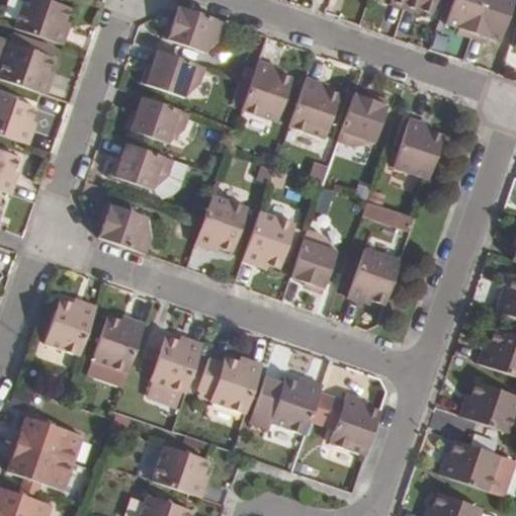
[(24,0),(15,27),(65,45),(70,29),(65,28),(67,21),(72,7),(51,0),(24,0)]
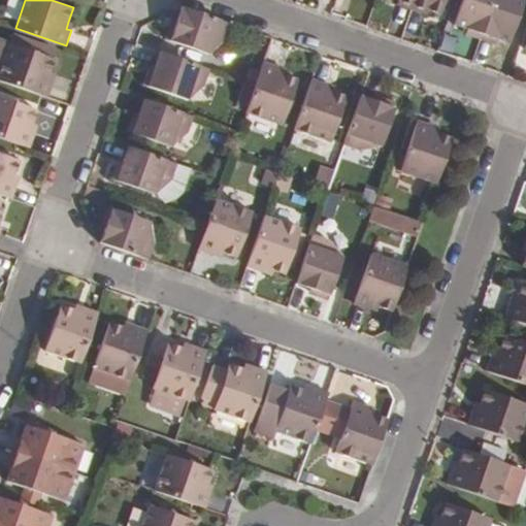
[(401,0),(399,4),(414,9),(416,0),(401,0)]
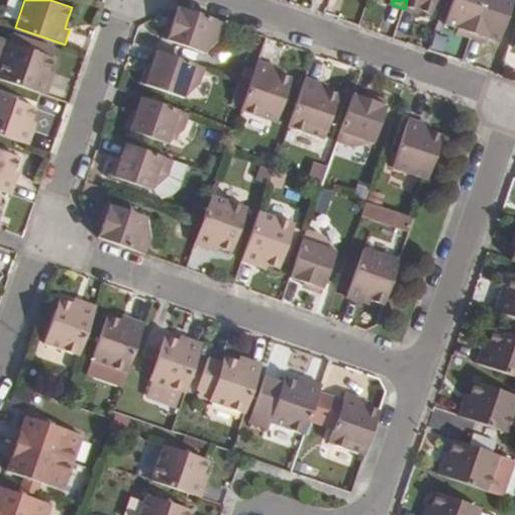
[(407,0),(405,9),(420,14),(421,9),(433,13),(437,0),(407,0)]
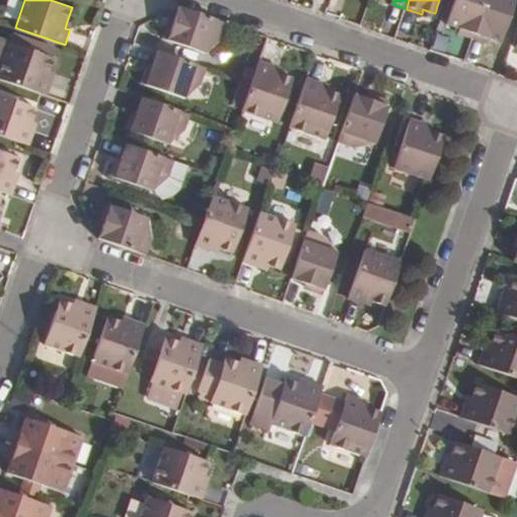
[(460,31),(474,37),(487,0),(455,0),(449,22),(461,27),(460,31)]
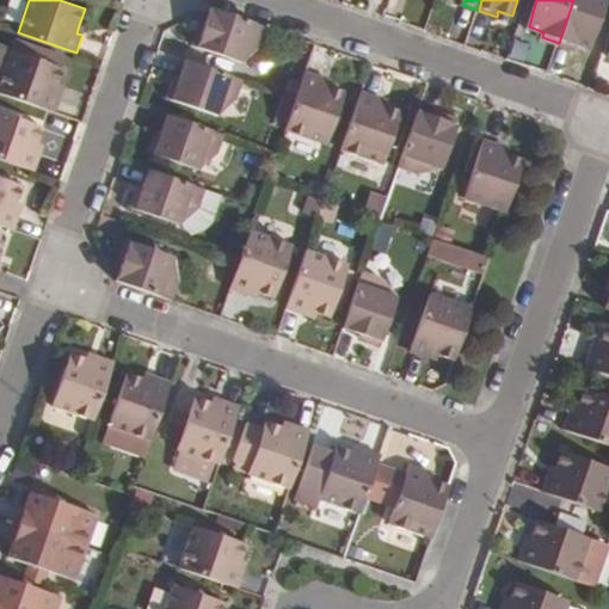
[(573,0),(559,43),(576,49),(578,44),(592,49),(608,1),(608,0),(573,0)]
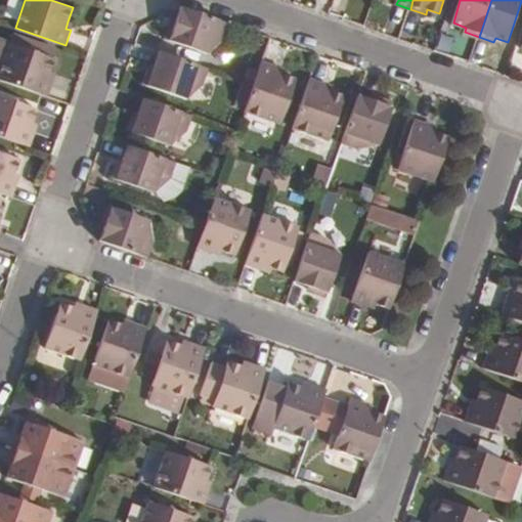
[(170,25),(165,37),(208,52),(224,38),(229,22),(181,5),(176,20),(175,26),(170,25)]
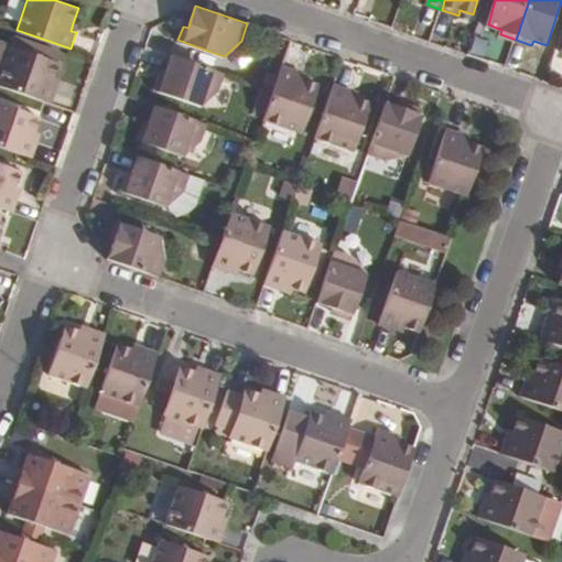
[(14,35),(11,45),(18,47),(21,38),(14,35)]
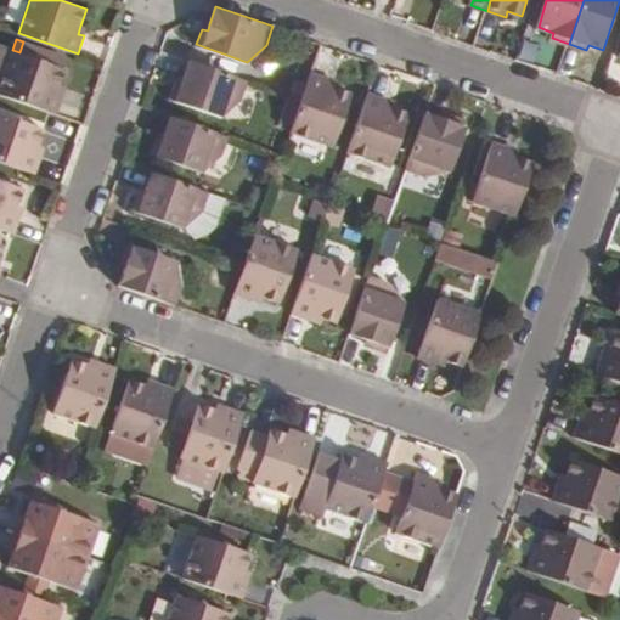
[(0,84),(0,94),(56,113),(62,96),(57,94),(60,85),(65,68),(61,67),(54,65),(58,54),(23,41),(20,52),(12,50),(0,84)]
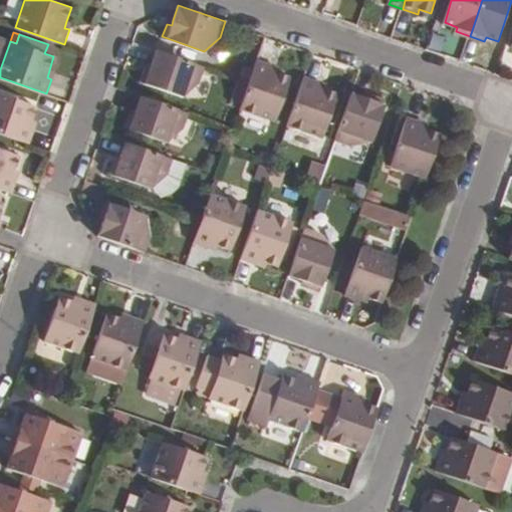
[(0,38),(0,69),(10,41),(0,38)]
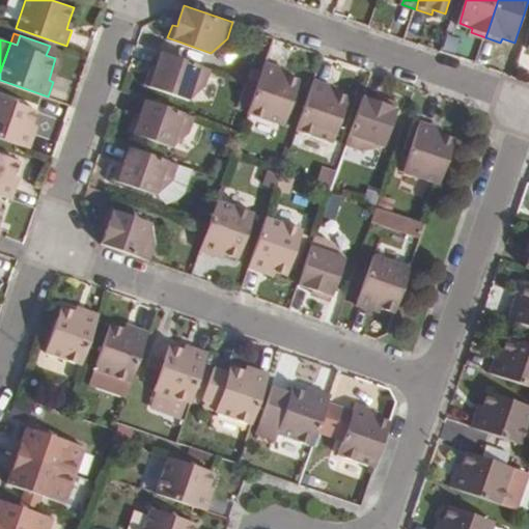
[(50,46),(46,55),(52,57),(55,48),(50,46)]
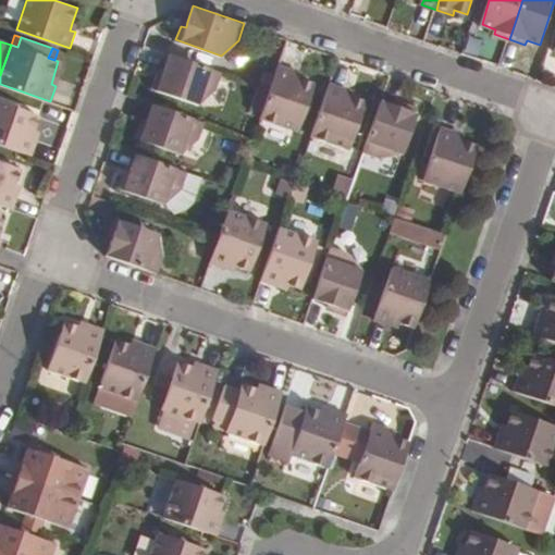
[(158,73),(153,88),(199,103),(217,88),(222,71),(170,53),(165,70),(163,75),(158,73)]
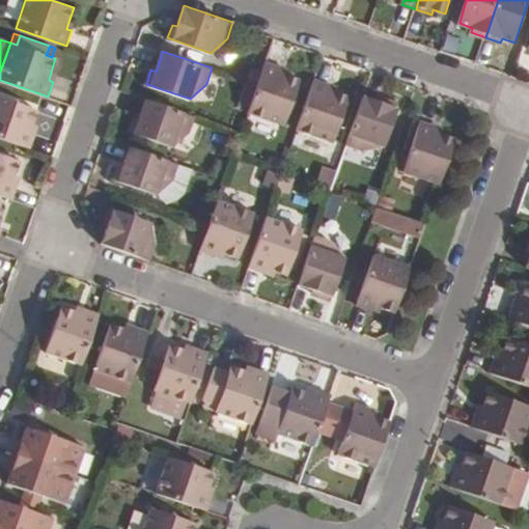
[(250,108),(248,111),(285,123),(301,78),(286,74),(279,72),(281,66),(266,60),(257,84),(250,108)]
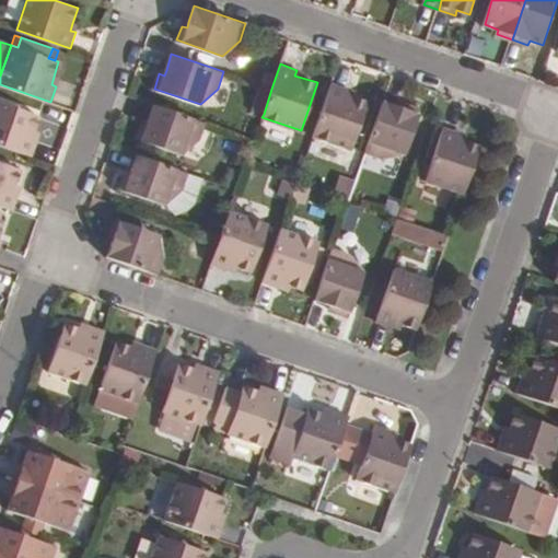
[(333,82),(314,136),(352,149),(369,101),(353,95),(346,92),(348,88),(333,82)]
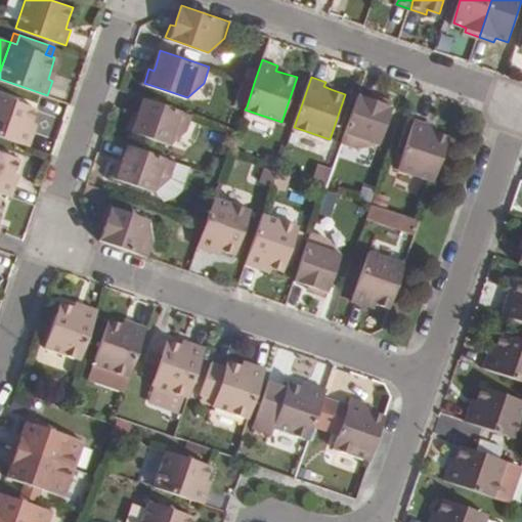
[(254,83),(244,79),(235,102),(247,106),(254,83)]
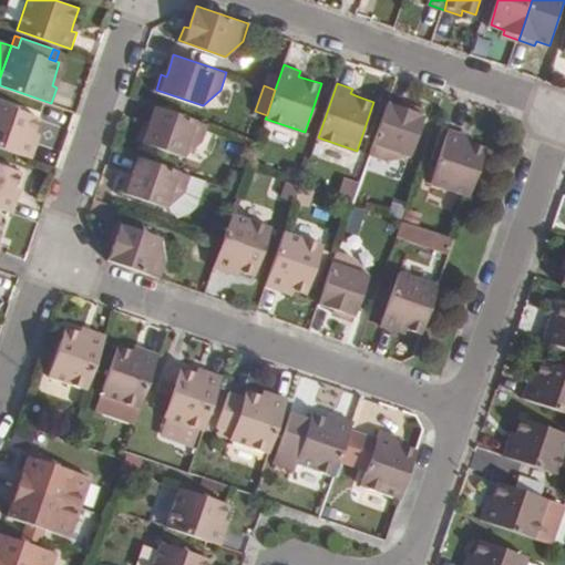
[(389,101),(371,153),(388,160),(411,155),(428,108),(412,103),(411,108),(404,105),(389,101)]
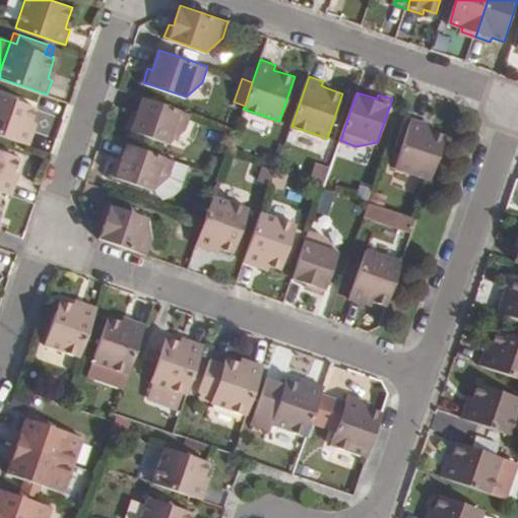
[(0,134),(28,144),(35,129),(29,128),(37,107),(0,93),(0,134)]
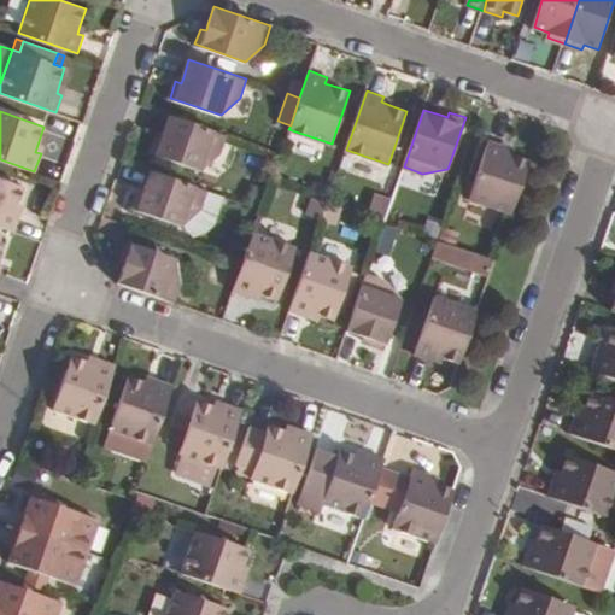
[(156,136),(151,153),(200,170),(220,156),(227,134),(170,115),(164,133),(162,139),(156,136)]
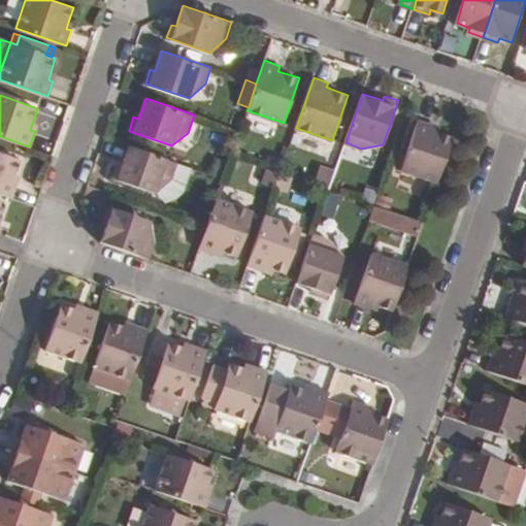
[(419,119),(401,169),(438,182),(454,136),(439,131),(432,129),(434,124),(419,119)]
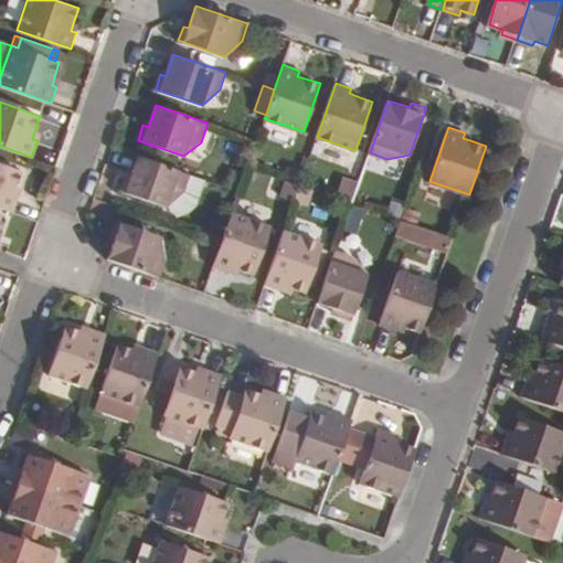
[(0,206),(13,212),(19,195),(13,193),(16,187),(21,171),(16,169),(19,159),(0,152),(0,206)]
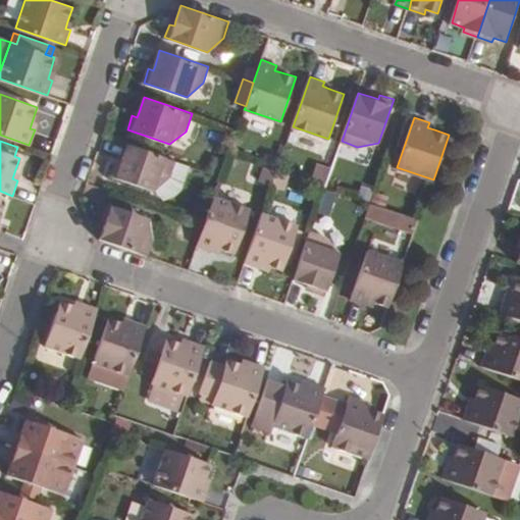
[(116,163),(111,175),(154,191),(169,177),(174,160),(128,144),(123,159),(121,164),(116,163)]
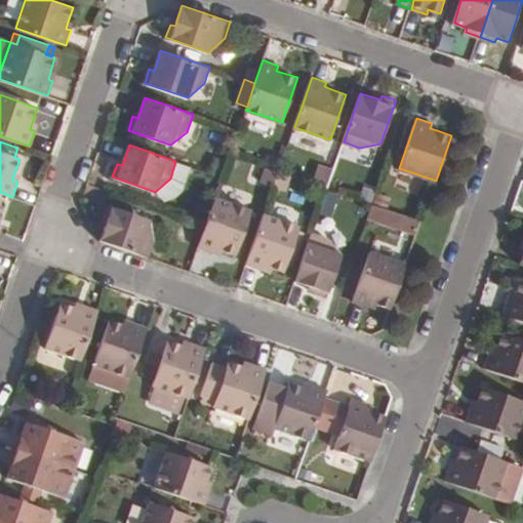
[(224,172),(229,159),(215,155),(211,168),(224,172)]
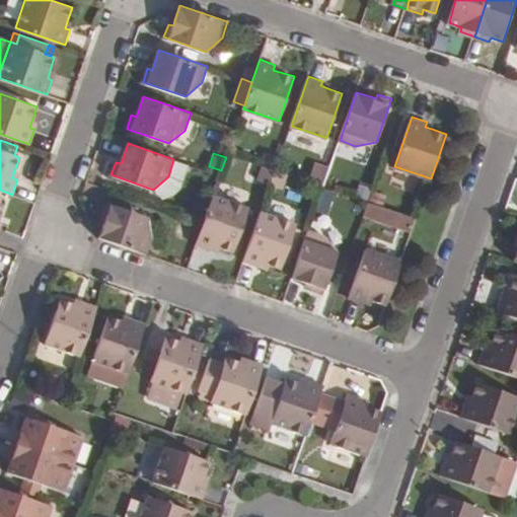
[(309,179),(323,185),(329,167),(315,162),(309,179)]
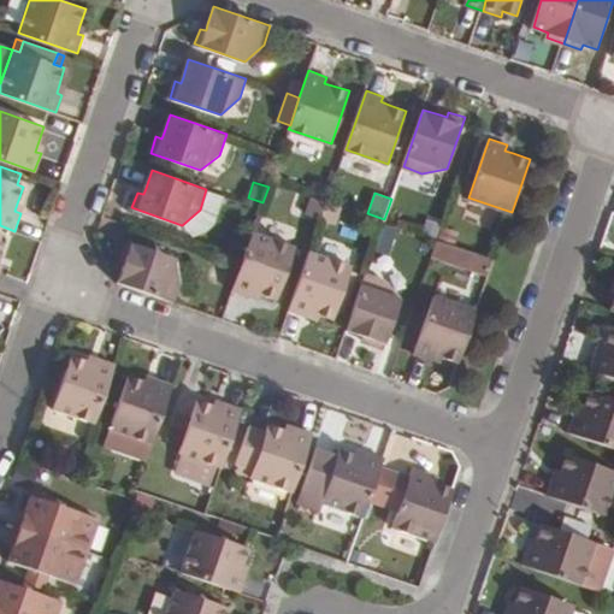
[(328,201),(313,195),(306,216),(320,219),(328,201)]
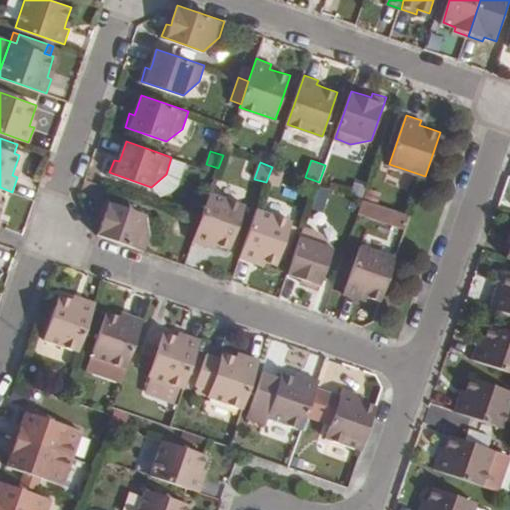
[(284,171),(272,167),(266,182),(278,187),(284,171)]
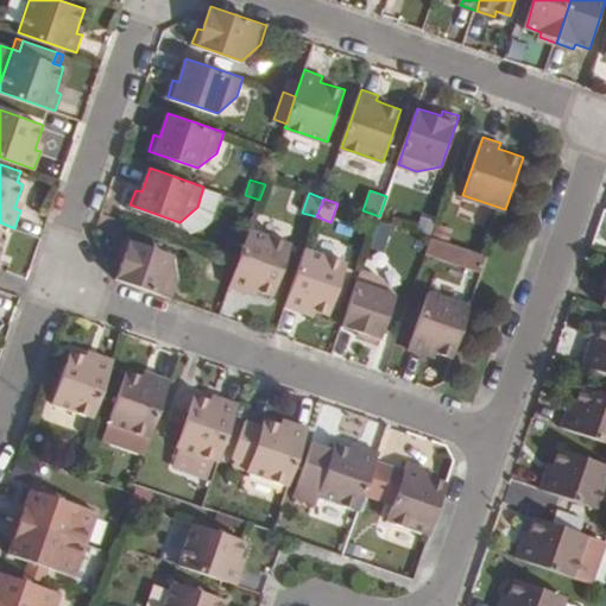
[(250,229),(229,286),(247,292),(250,288),(257,290),(273,295),(291,244),(250,229)]
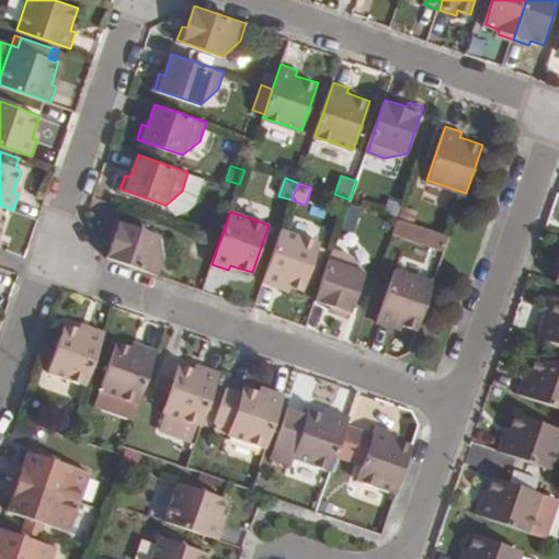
[(395,230),(426,240),(432,227),(399,216),(395,230)]
